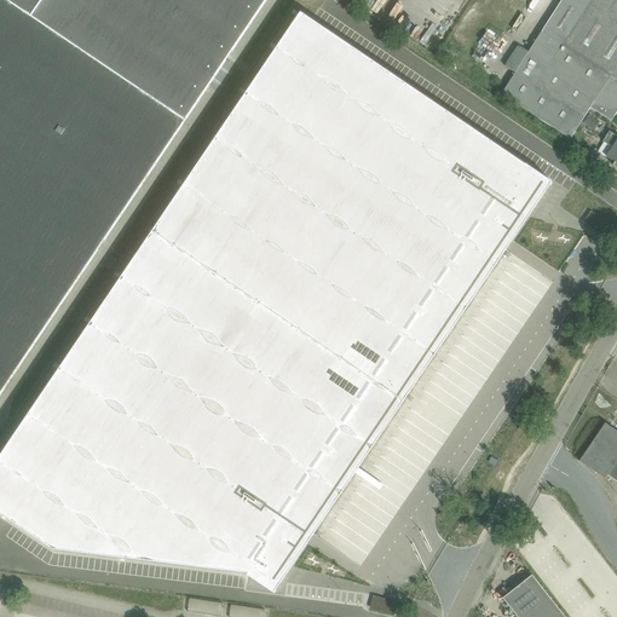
[(6,0),(183,119),(263,0),(6,0)]
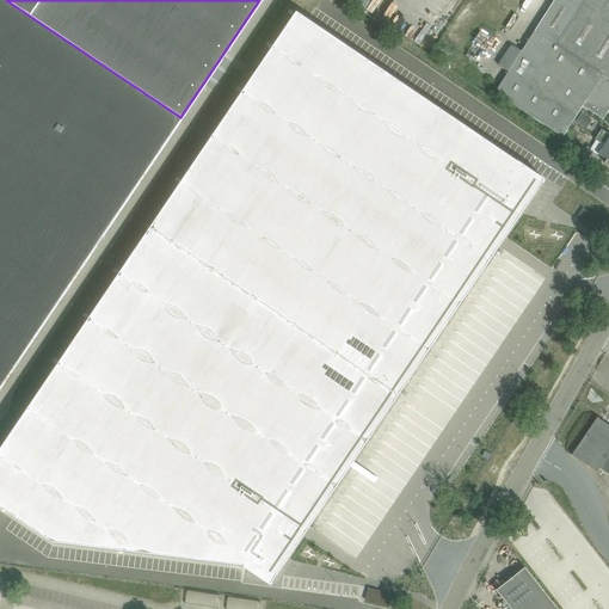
[(602,117),(608,106),(608,105),(608,0),(552,0),(539,20),(533,29),(520,49),(510,43),(497,62),(508,69),(493,91),(561,135),(580,104),(591,111),(602,117)]
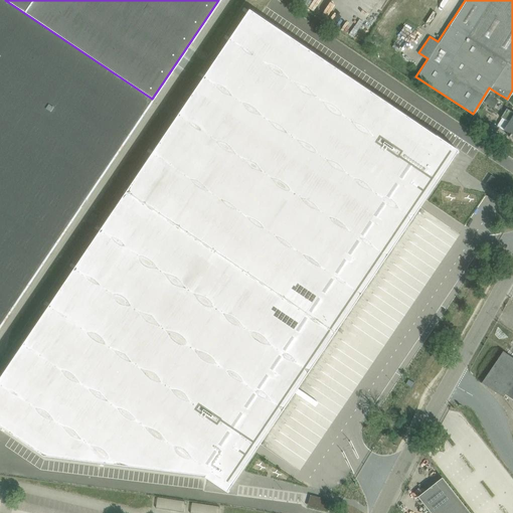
[(211,64),(125,193),(332,333),(418,205),(426,193),(425,193),(454,151),(436,138),(437,136),(255,13),(249,9),(215,58),(211,64)]
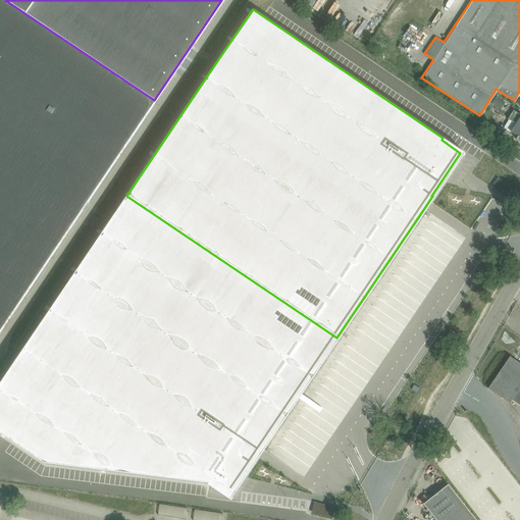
[(499,108),(504,101),(496,95),(490,102),(499,108)]
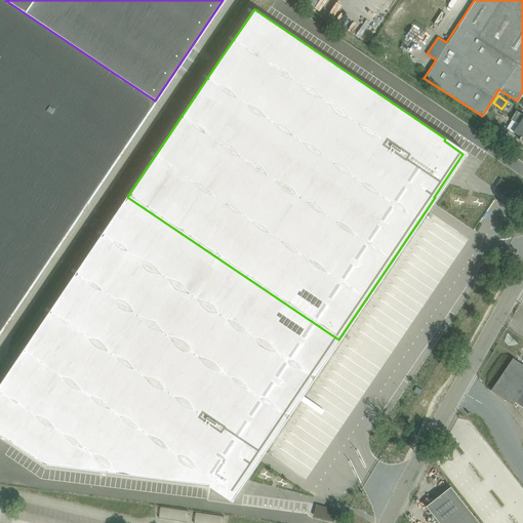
[(519,137),(520,138),(522,139),(522,114),(515,110),(510,119),(505,127),(513,132),(520,136),(519,137)]
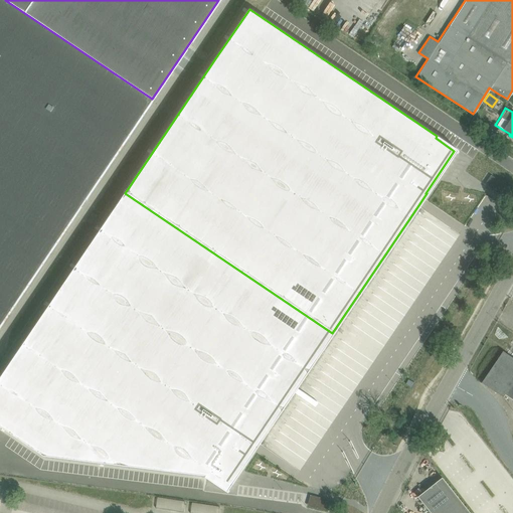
[(0,425),(43,456),(207,476),(207,475),(225,488),(249,453),(250,454),(259,442),(259,443),(332,333),(125,193),(0,376),(0,425)]
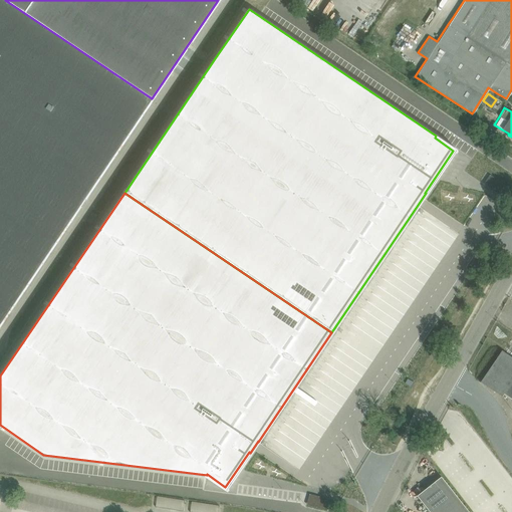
[(90,222),(95,213),(91,211),(85,219),(90,222)]
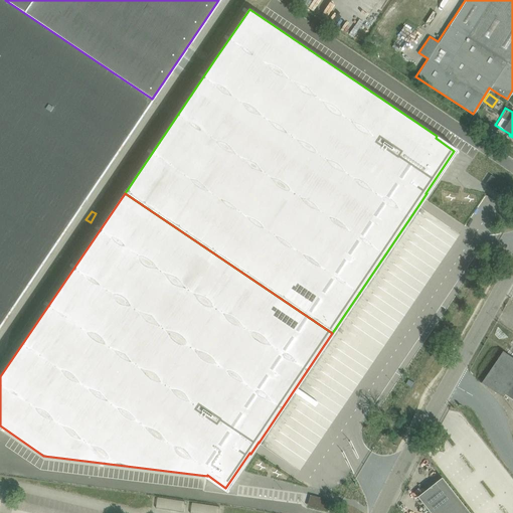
[(512,357),(502,350),(481,381),(502,396),(504,393),(512,398),(512,357)]
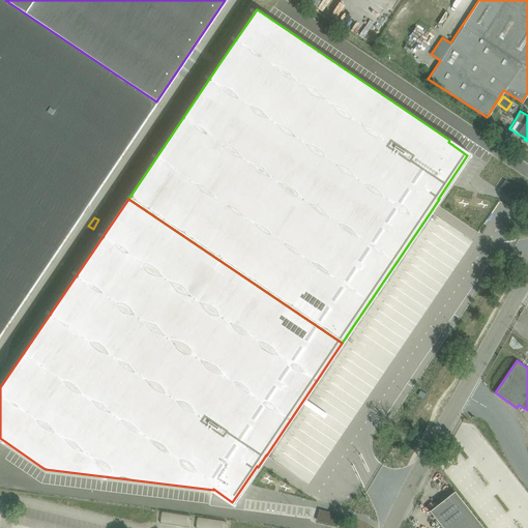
[(443,527),(484,527),(455,490),(430,509),(443,527)]
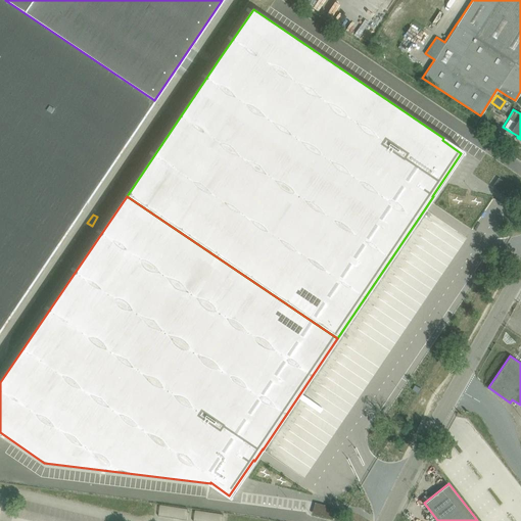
[(314,501),(311,511),(330,517),(333,506),(314,501)]
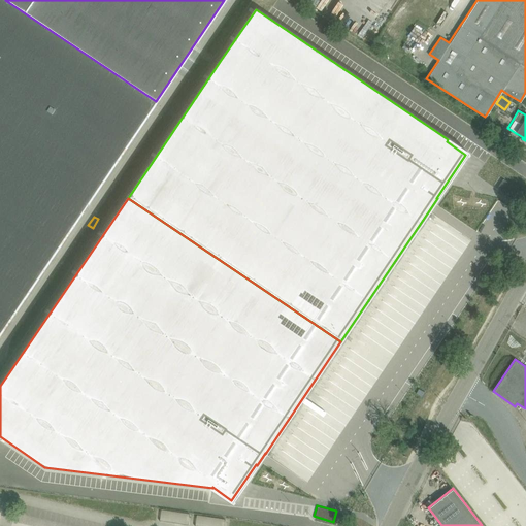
[(160,519),(188,521),(188,510),(160,508),(160,519)]
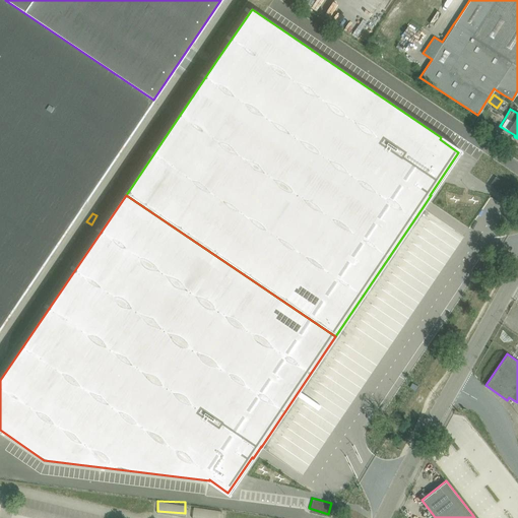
[(212,517),(218,517),(219,509),(193,505),(191,515),(212,517)]
